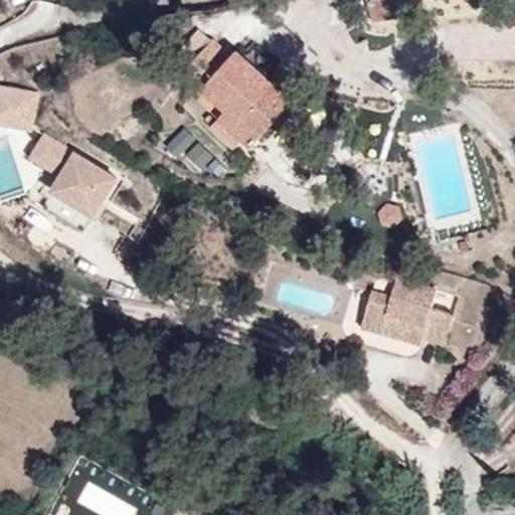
[(389,0),(365,0),(369,23),(392,20),(389,0)]
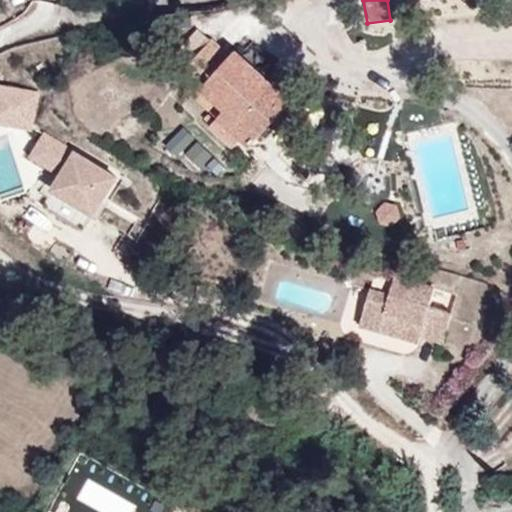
[(225,45),(194,83),(221,104),(207,120),(228,137),(241,120),(256,133),(287,95),(225,45)]
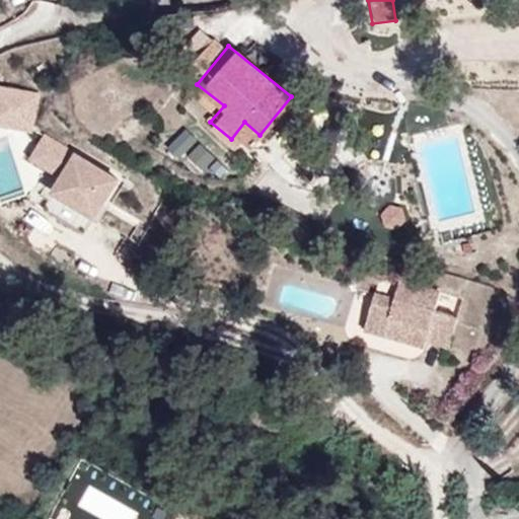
[(0,127),(32,135),(42,94),(0,84),(0,127)]
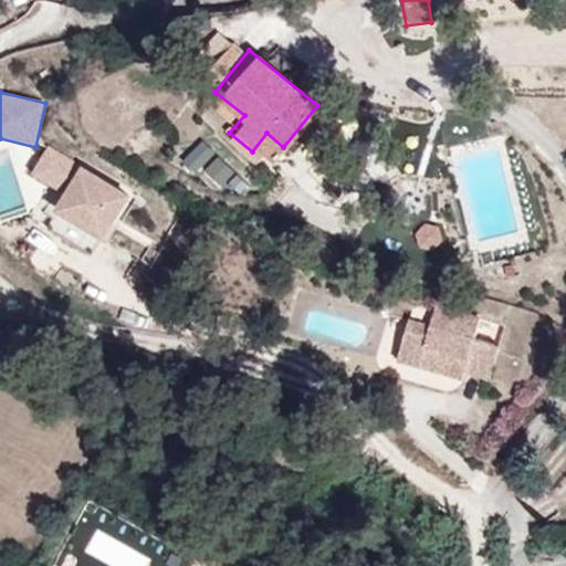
[(201,138),(180,163),(196,176),(217,152),(201,138)]
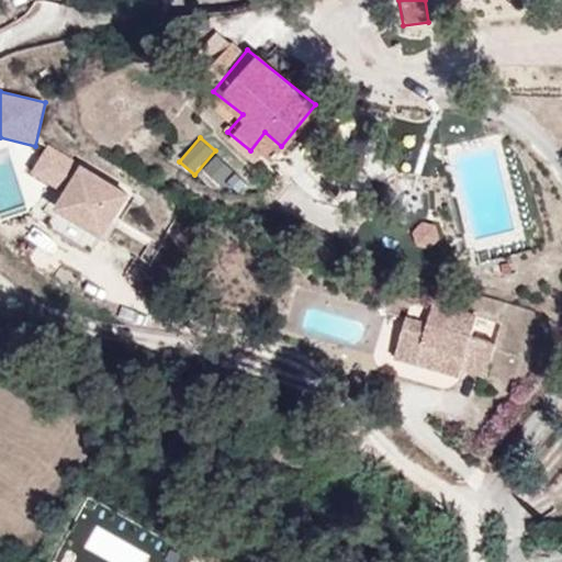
[(0,153),(0,211),(25,201),(4,152),(0,153)]
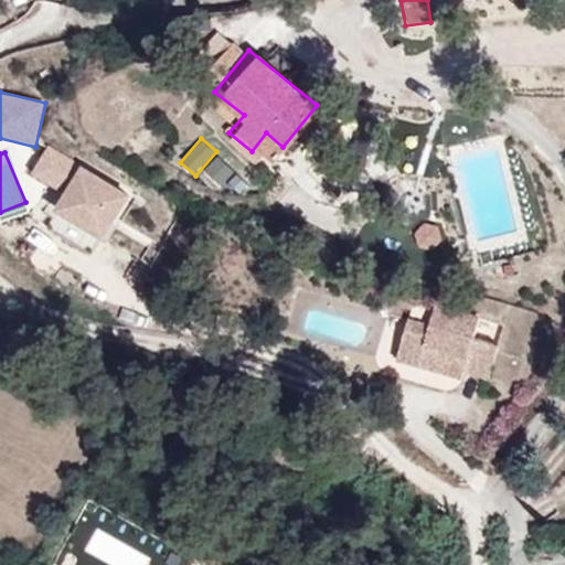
[(201,172),(219,189),(236,171),(217,155),(201,172)]
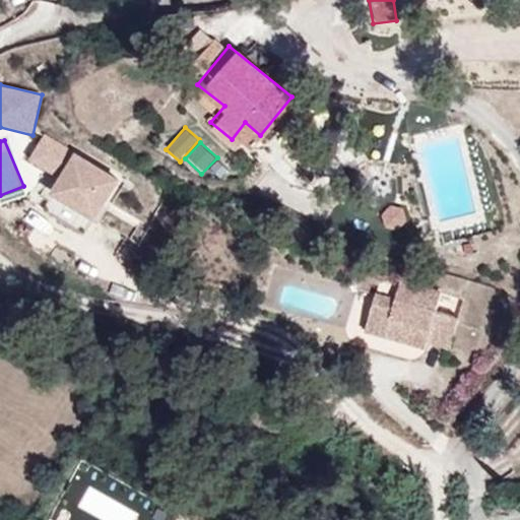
[(120,178),(77,150),(50,193),(92,220),(120,178)]
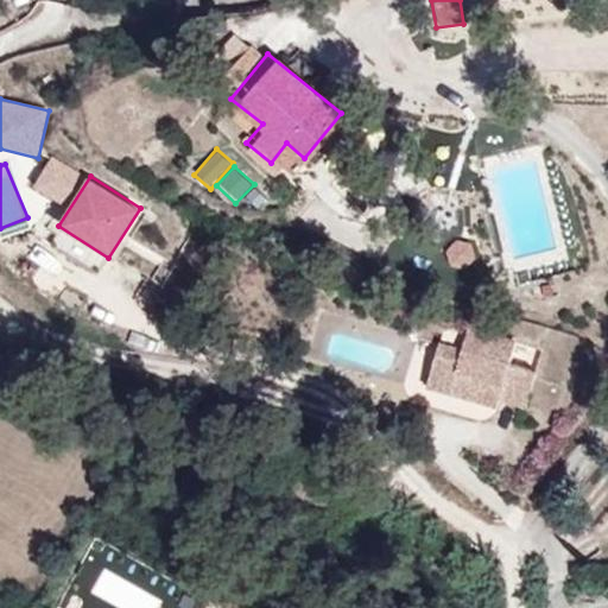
[(487,247),(483,236),(470,240),(474,252),(487,247)]
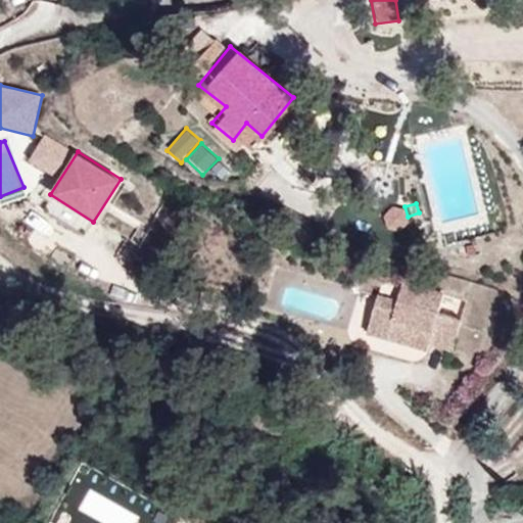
[(397,204),(382,216),(395,234),(411,223),(397,204)]
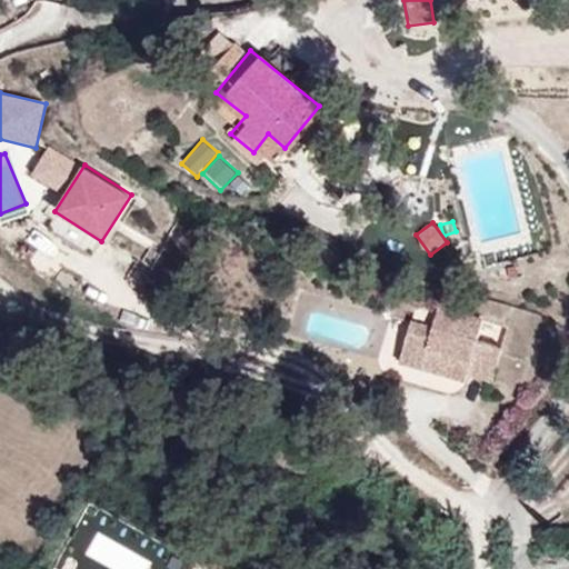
[(401,297),(408,276),(405,275),(382,291),(401,297)]
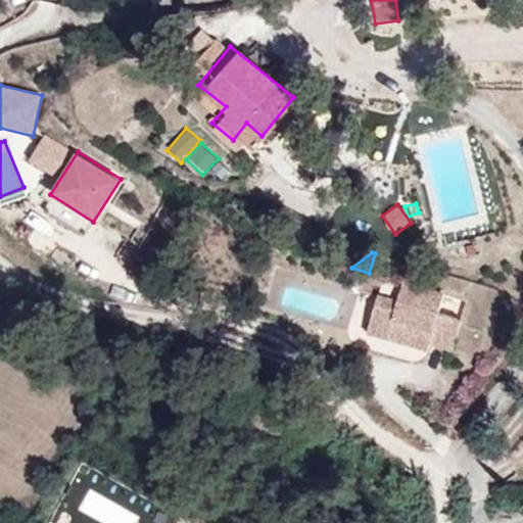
[(386,278),(369,273),(359,308),(417,327),(423,307),(430,310),(426,323),(441,328),(450,297),(428,290),(434,271),(392,258),(386,278)]
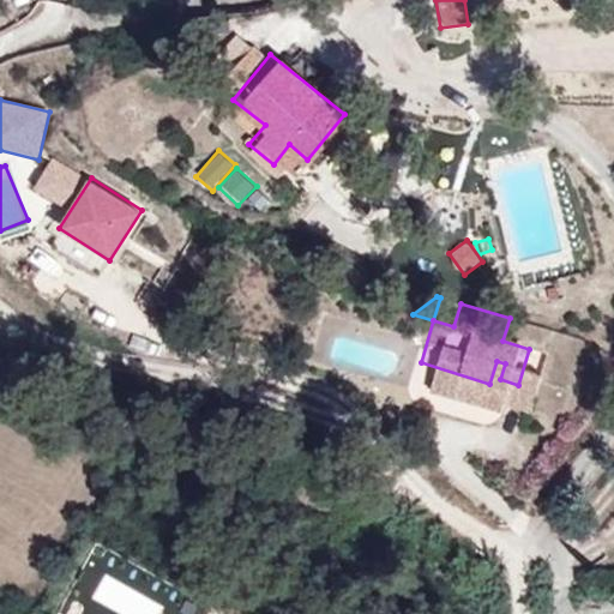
[(492,377),(500,379),(505,363),(497,361),(492,377)]
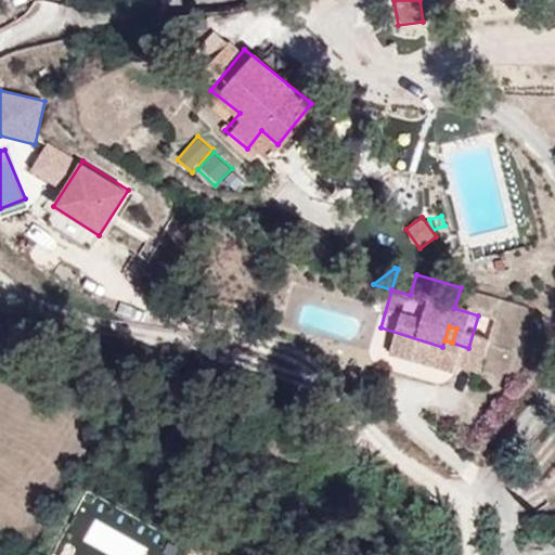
[(82,512),(79,526),(100,530),(103,516),(82,512)]
